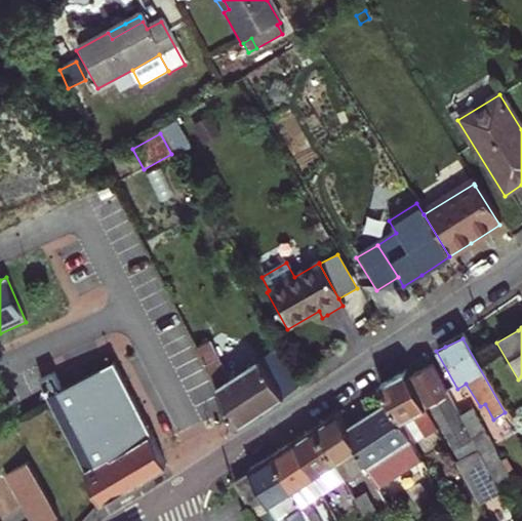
[(274,351),(228,382),(209,343),(200,347),(195,349),(195,350),(235,430),(273,405),(298,389),(274,351)]
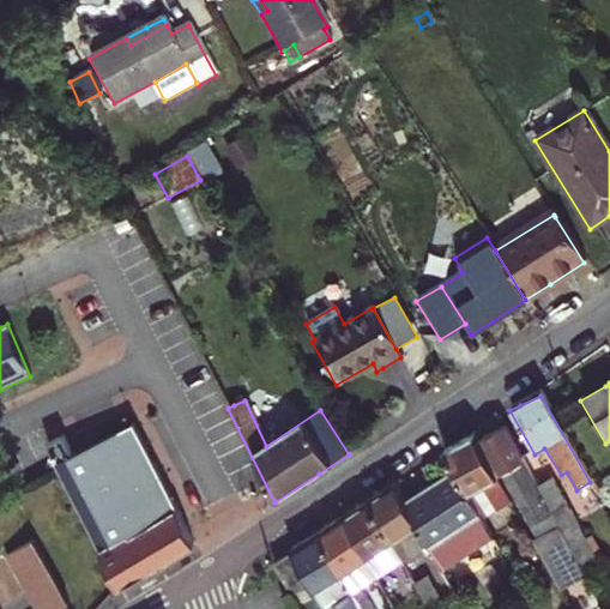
[(53,466),(116,592),(164,565),(192,548),(175,511),(133,426),(72,457),(61,438),(46,446),(55,465),(53,466)]
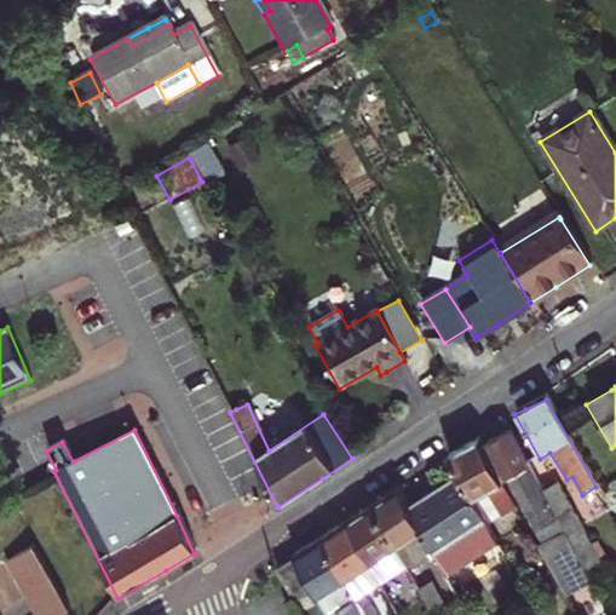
[(494,441),(485,444),(543,550),(547,556),(542,557),(565,599),(591,585),(586,575),(541,494),(507,434),(494,441)]
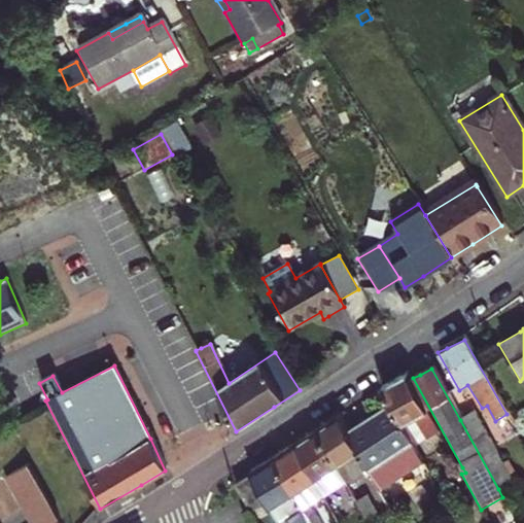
[(393,382),(380,389),(381,391),(389,405),(413,447),(438,432),(406,375),(393,382)]
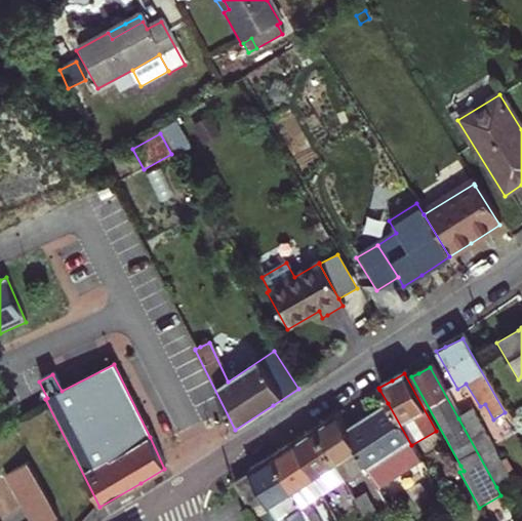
[(365,469),(368,475),(377,491),(419,461),(411,445),(388,403),(367,417),(345,432),(365,469)]
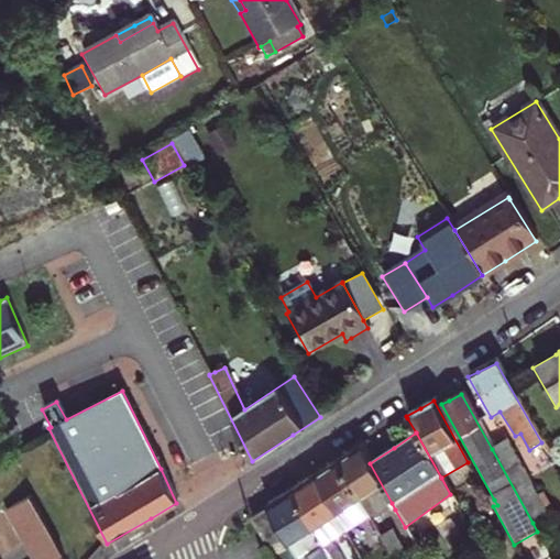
[(547,515),(505,441),(492,449),(533,523),(547,515)]
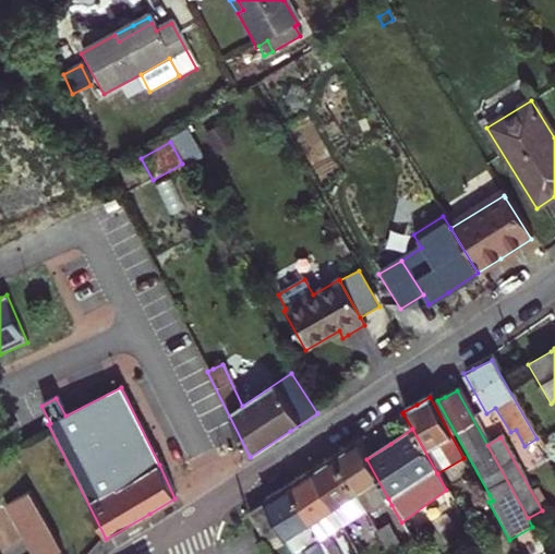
[(533,460),(545,454),(537,438),(525,446),(533,460)]
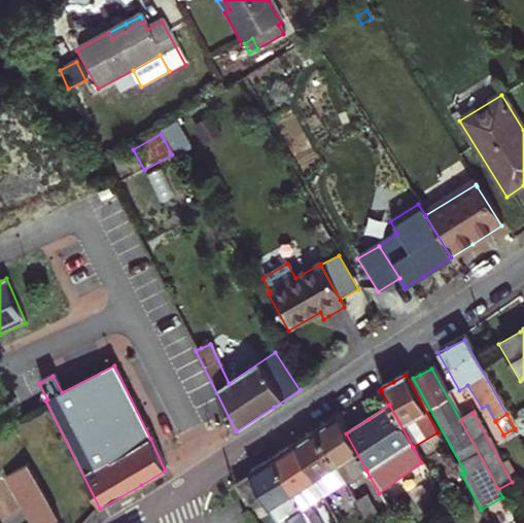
[(346,433),(337,418),(325,425),(316,431),(344,485),(347,490),(352,487),(349,481),(367,471),(346,433)]
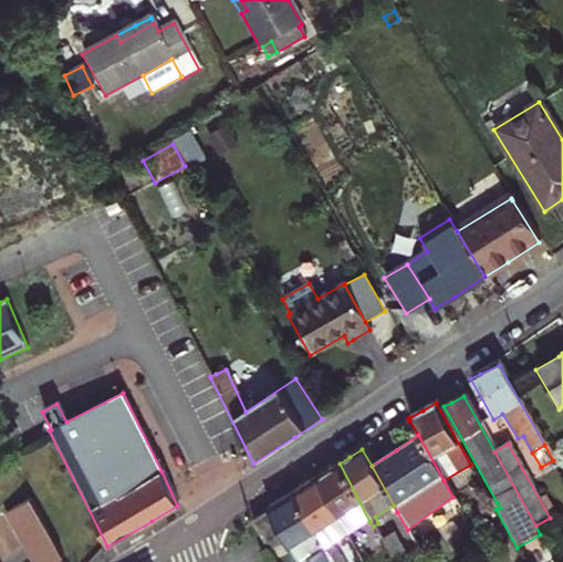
[(345,534),(369,521),(340,464),(325,474),(315,480),(336,518),(345,534)]
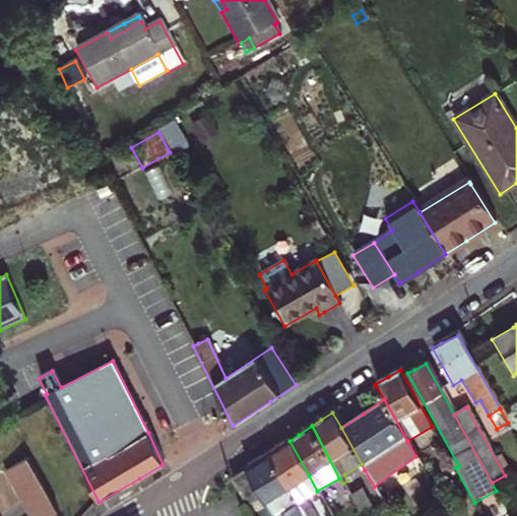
[(316,515),(311,507),(306,506),(303,501),(295,485),(309,475),(289,441),(280,447),(269,454),(297,505),(303,515),(316,515)]
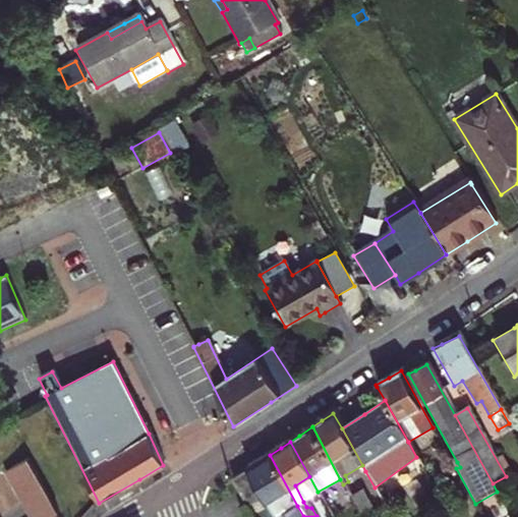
[(297,506),(270,455),(251,465),(246,468),(247,470),(230,480),(246,510),(264,500),(273,516),(281,516),(297,506)]
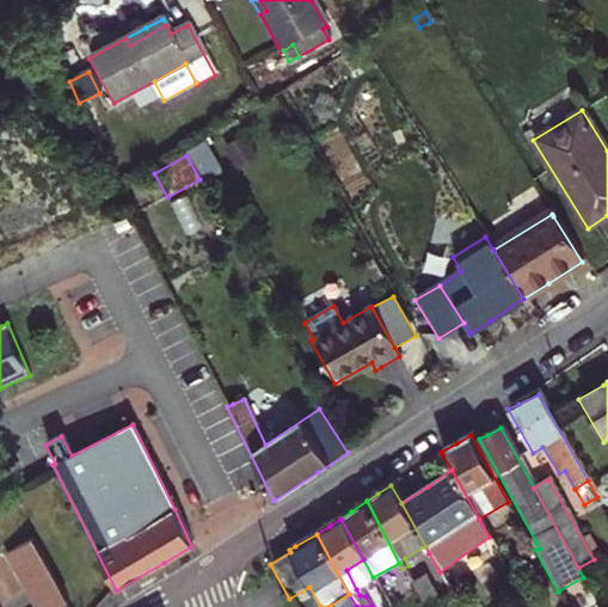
[(5,556),(35,606),(66,606),(65,605),(67,604),(31,540),(5,556)]
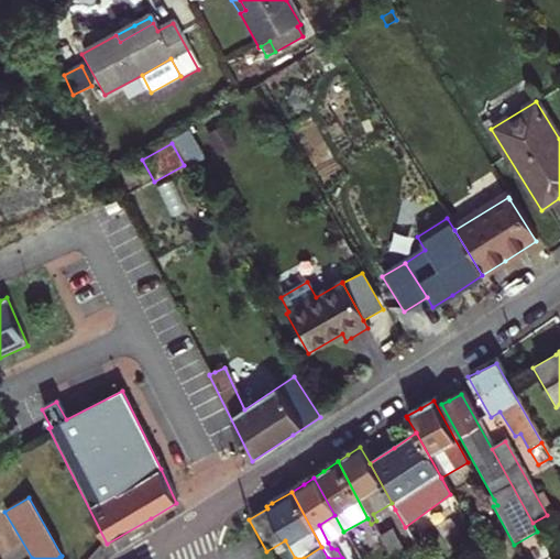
[(373,514),(376,521),(395,510),(392,503),(373,514)]
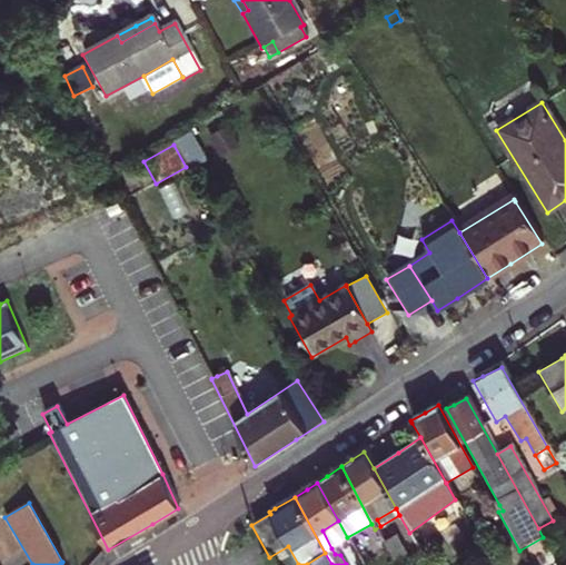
[(519,551),(498,512),(498,513),(518,551),(519,551)]
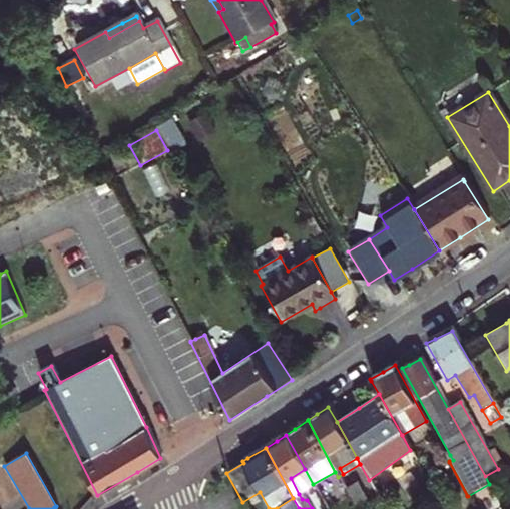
[(299,494),(313,484),(305,469),(291,478),(299,494)]
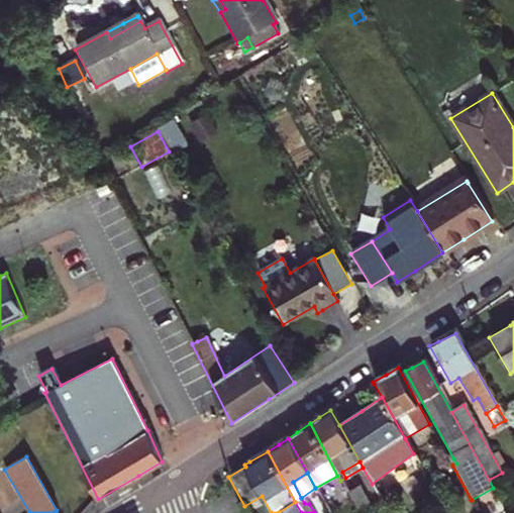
[(371,510),(357,487),(347,493),(357,512),(367,512),(371,510)]
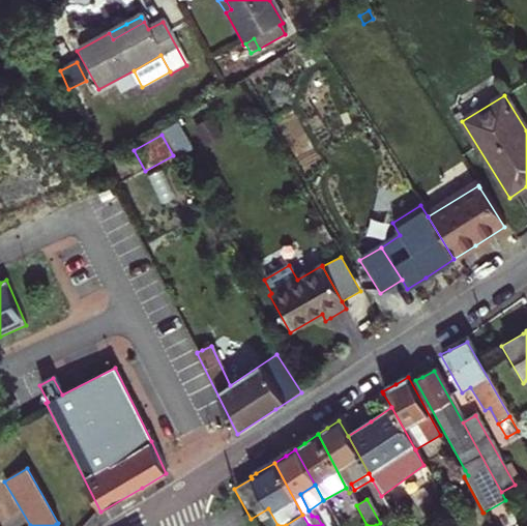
[(309,525),(302,515),(286,525),(309,525)]
